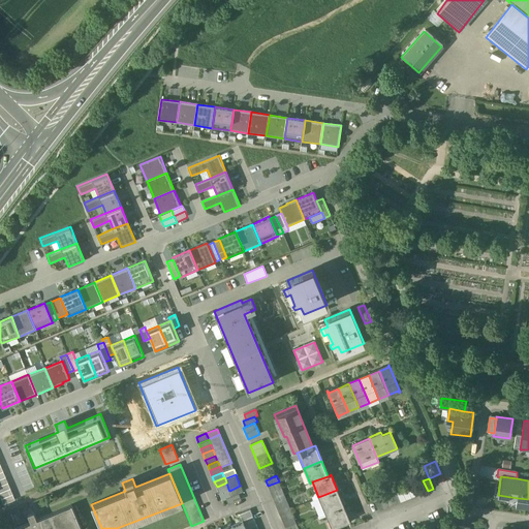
[(428,491),(423,480),(417,483),(422,493),(428,491)]
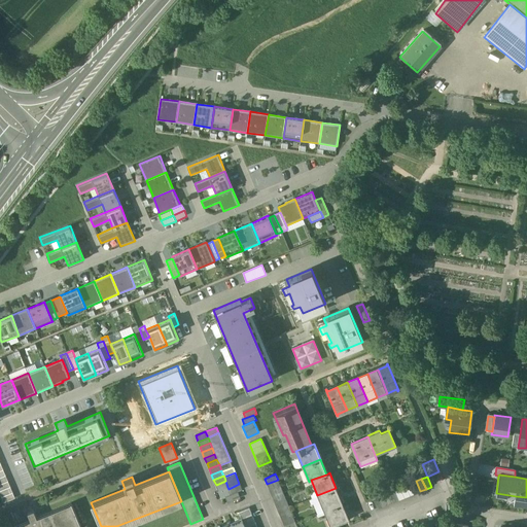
[(0,483),(0,489),(10,486),(8,480),(0,483)]
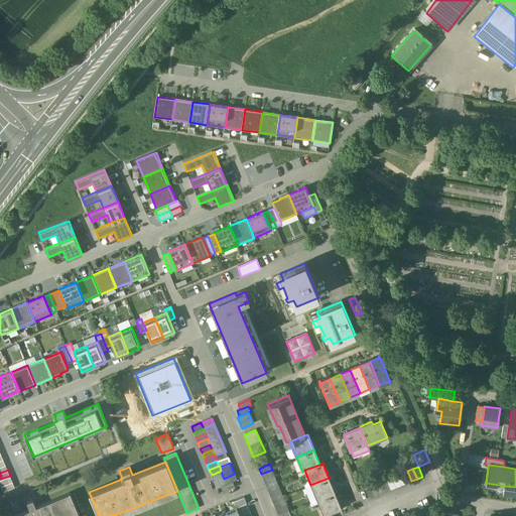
[(272,470),(261,474),(264,480),(274,476),(272,470)]
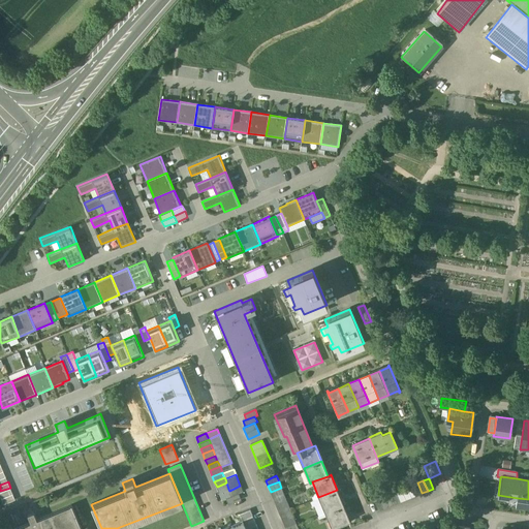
[(226,483),(217,487),(219,493),(228,489),(226,483)]
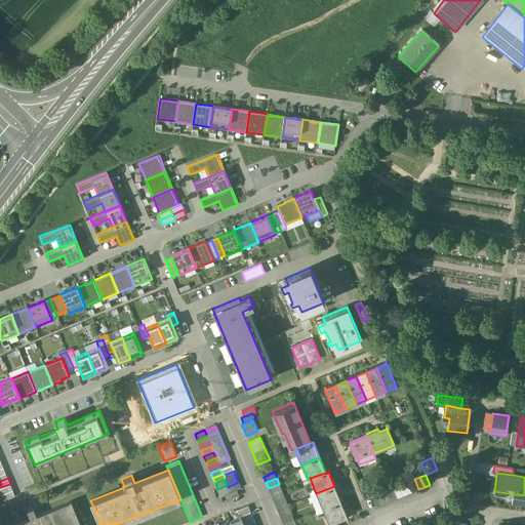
[(414,479),(409,481),(413,492),(418,489),(414,479)]
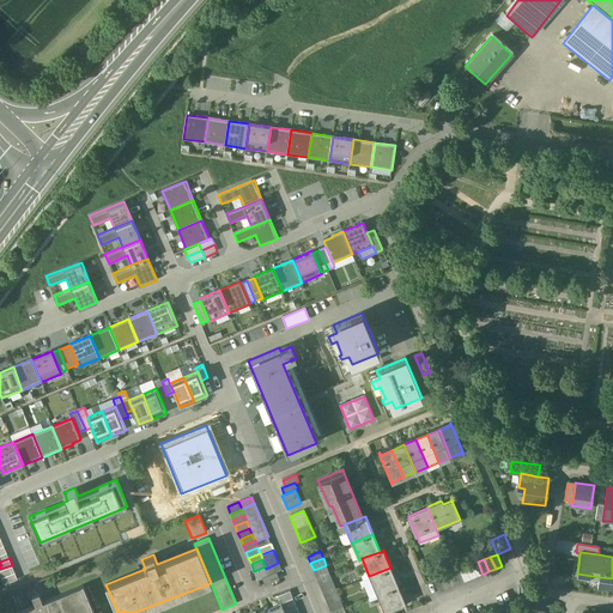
[(483,575),(478,562),(471,565),(477,577),(483,575)]
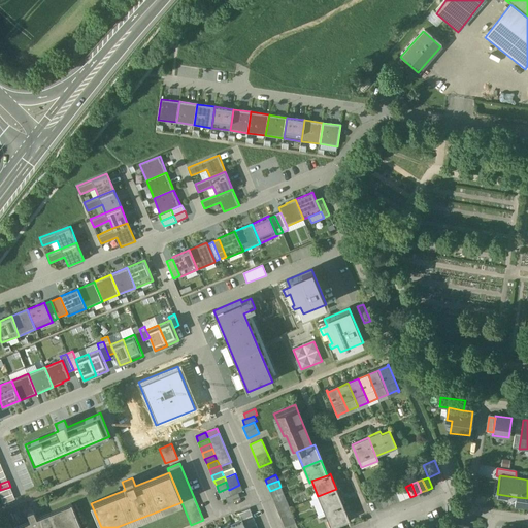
[(239,485),(229,490),(232,495),(238,493),(242,491),(239,485)]
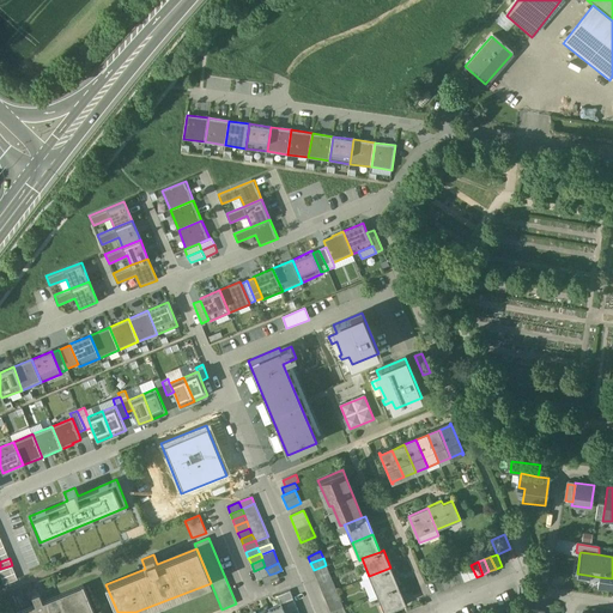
[(0,569),(0,575),(1,577),(14,571),(12,565),(0,569)]
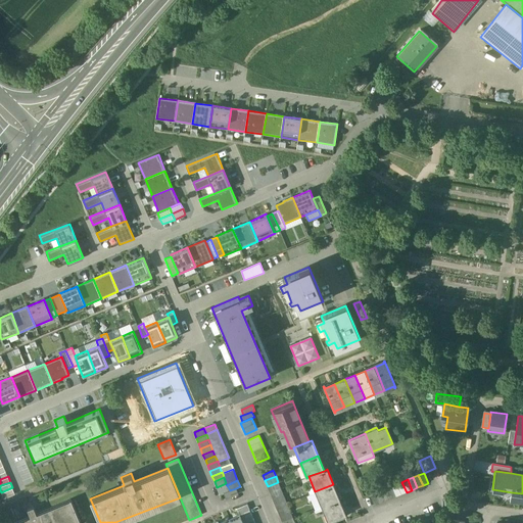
[(278,482),(268,486),(270,492),(280,487),(278,482)]
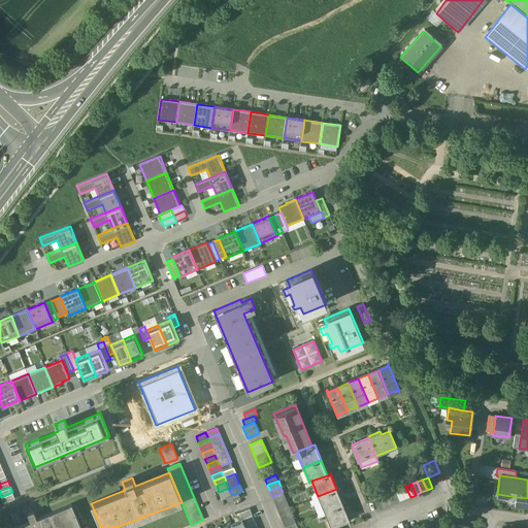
[(410,497),(405,487),(400,489),(404,499),(410,497)]
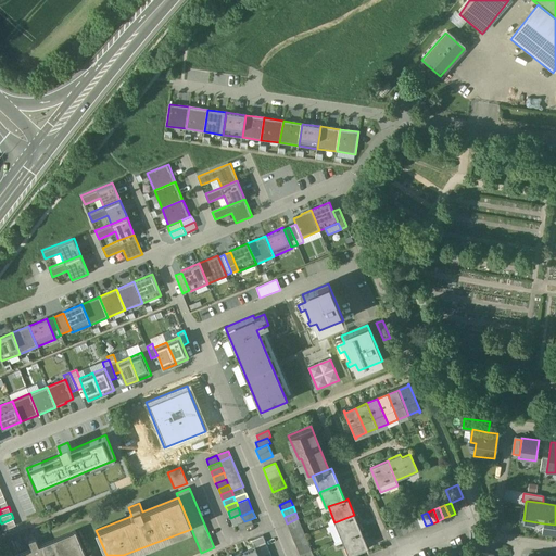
[(241,516),(240,514),(230,518),(234,526),(237,525),(244,521),(241,516)]
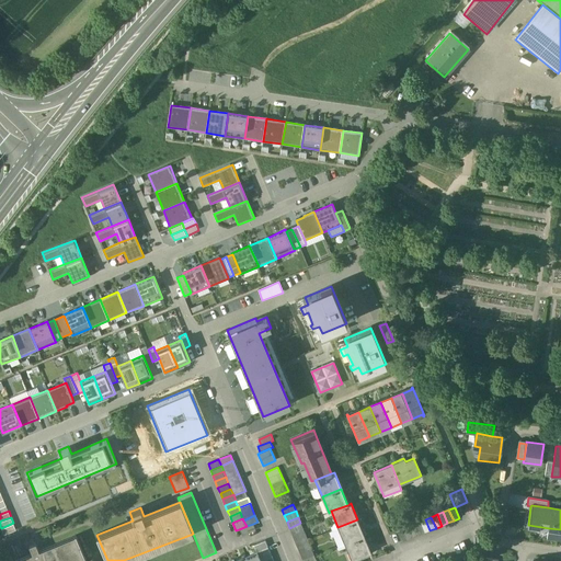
[(357,519),(338,527),(345,544),(364,536),(357,519)]
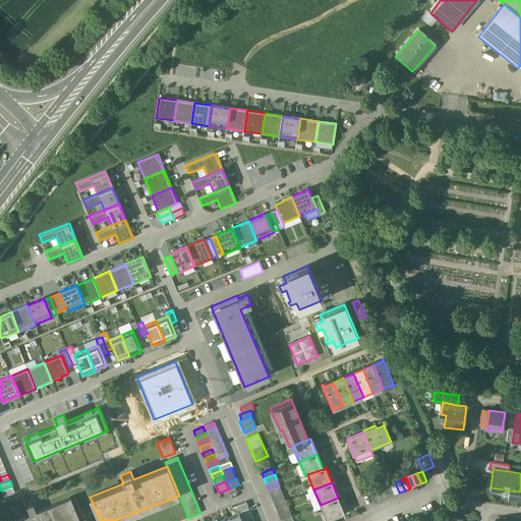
[(399,493),(395,482),(390,484),(394,495),(399,493)]
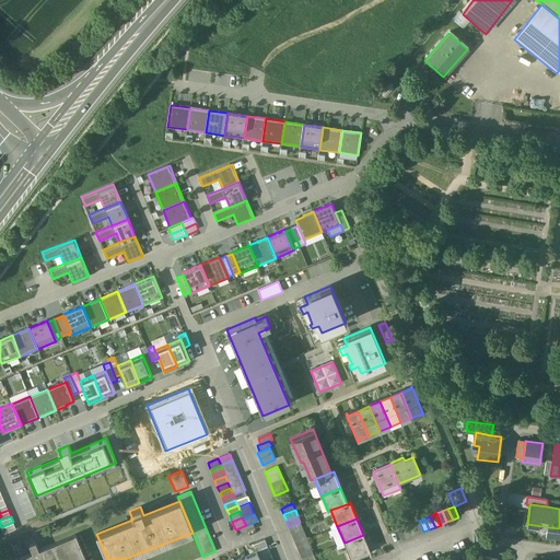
[(419,521),(413,523),(418,534),(423,532),(419,521)]
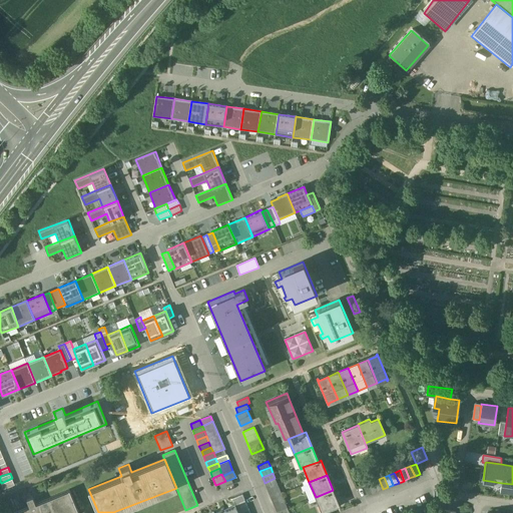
[(1,483),(3,489),(14,484),(12,478),(1,483)]
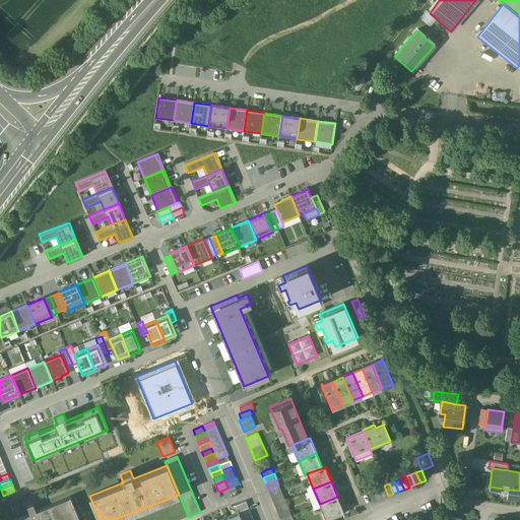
[(278,484),(268,490),(270,494),(280,490),(278,484)]
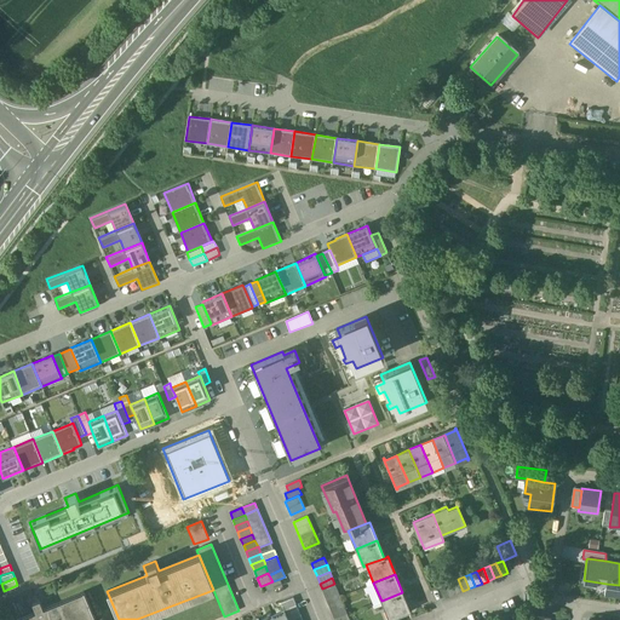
[(273,581),(264,585),(268,591),(282,585),(280,579),(273,581)]
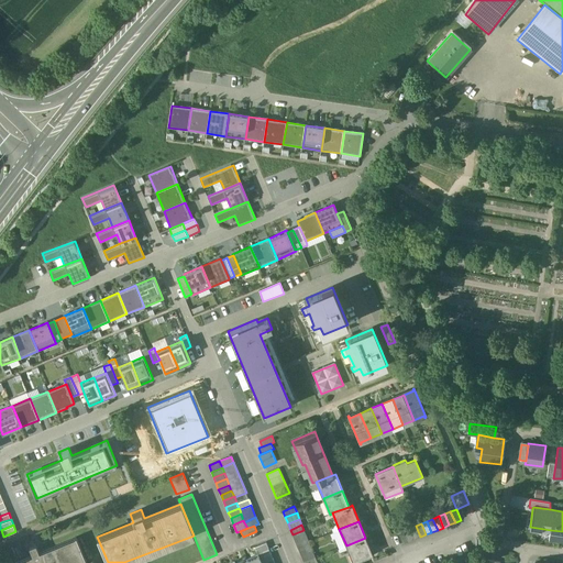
[(416,526),(409,528),(415,540),(420,537),(416,526)]
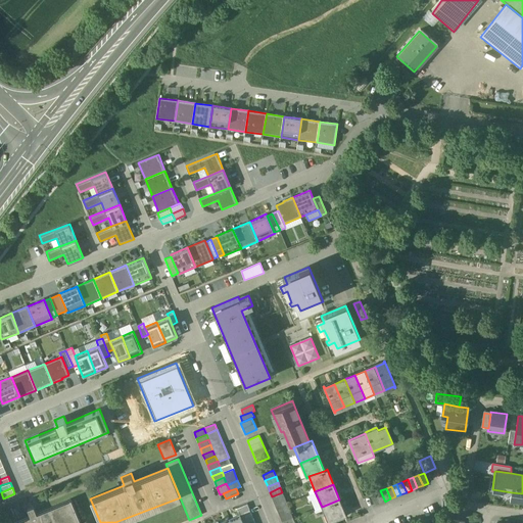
[(385,502),(380,490),(375,492),(379,504),(385,502)]
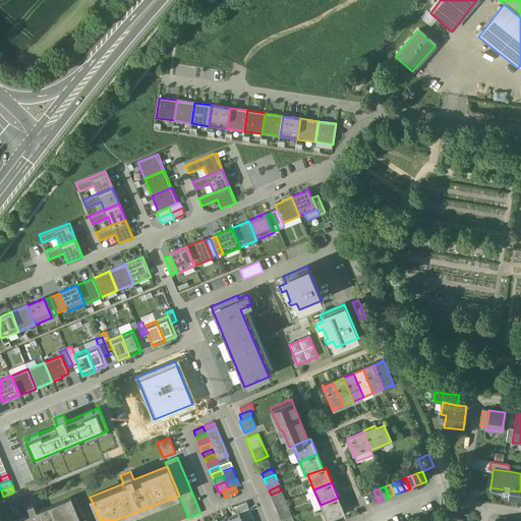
[(378,502),(373,490),(368,494),(372,504),(378,502)]
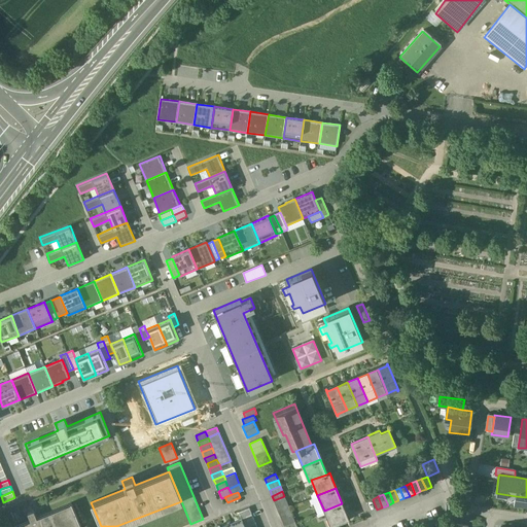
[(526,497),(516,496),(514,505),(526,506),(526,497)]
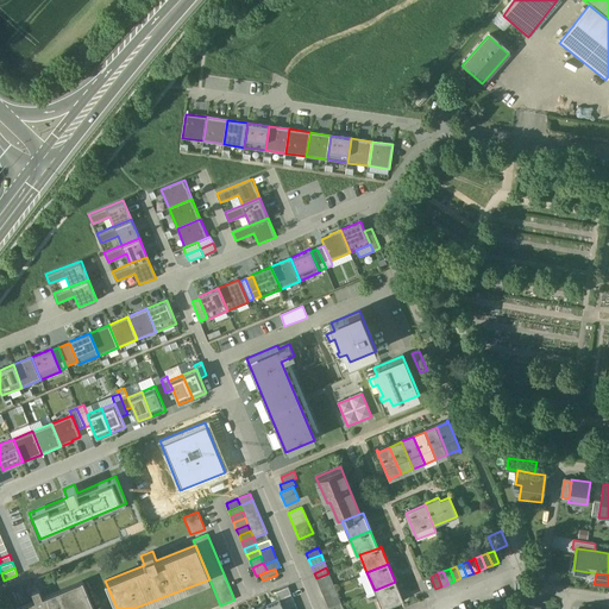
[(330,575),(316,579),(320,586),(332,582),(330,575)]
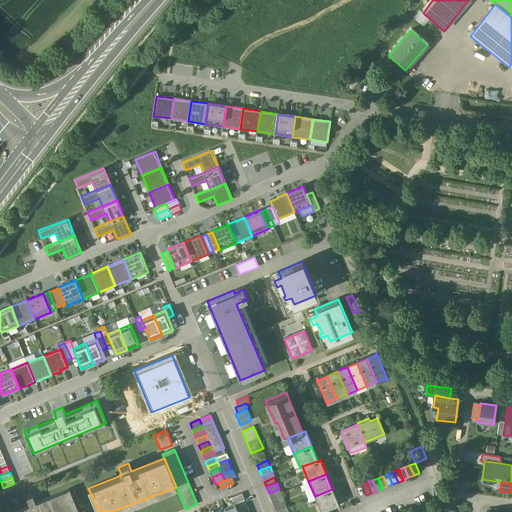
[(279,489),(269,493),(271,499),(282,495),(279,489)]
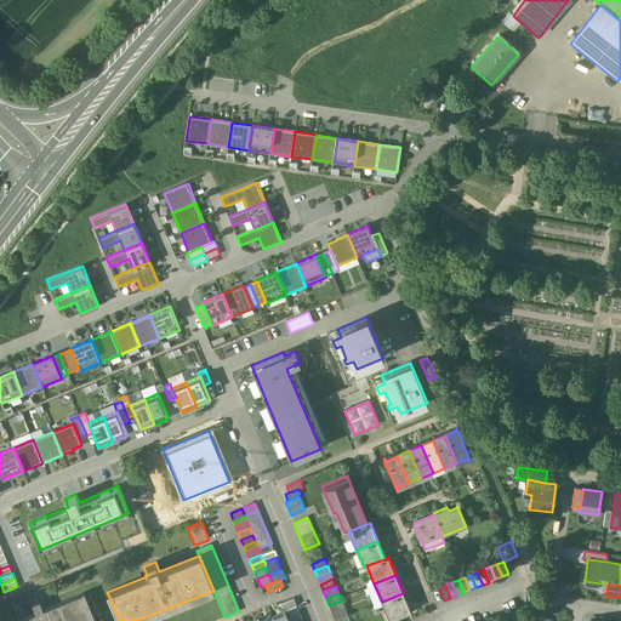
[(410,611),(403,593),(382,602),(389,620),(410,611)]
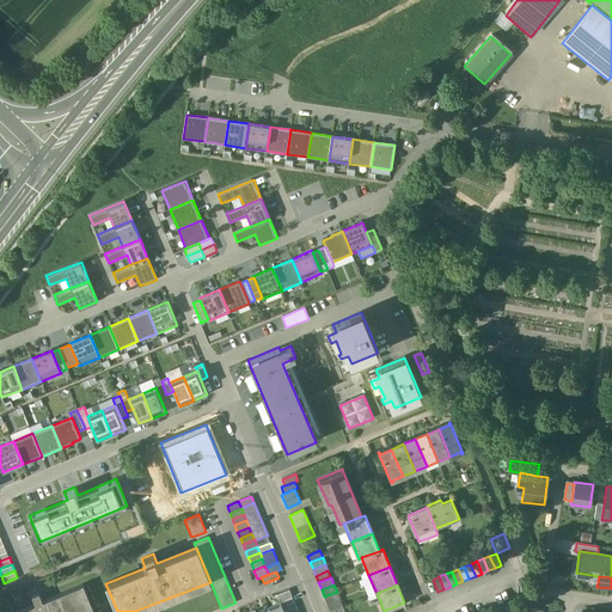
[(36,605),(17,611),(93,611),(83,586),(42,601),(41,598),(38,593),(31,595),(36,605)]
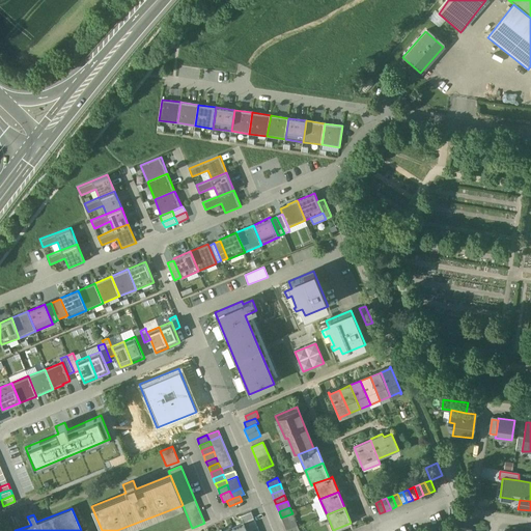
[(251,511),(241,516),(243,522),(253,518),(251,511)]
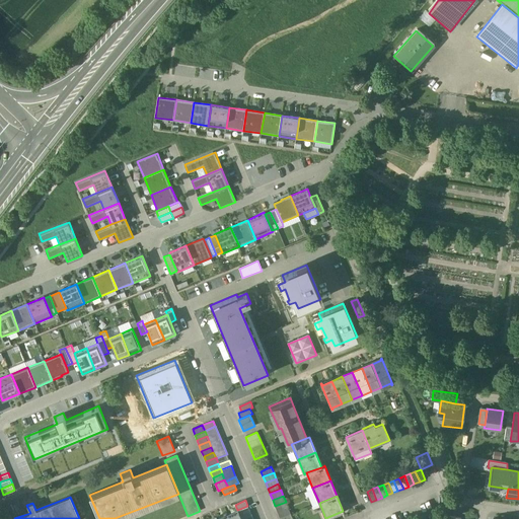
[(286,502),(275,506),(277,512),(288,507),(286,502)]
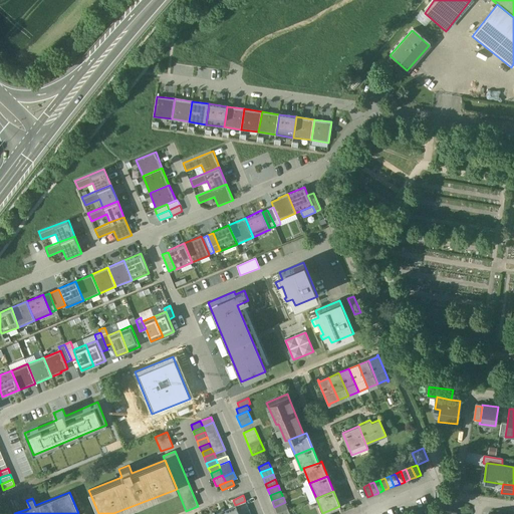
[(245,501),(235,505),(236,507),(237,510),(247,506),(245,501)]
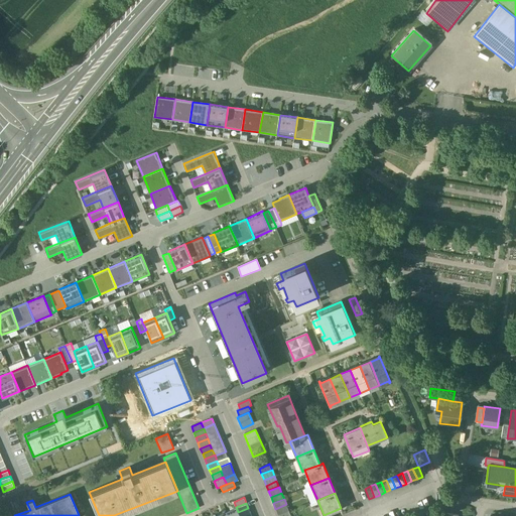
[(286,504),(275,509),(278,514),(288,510),(286,504)]
